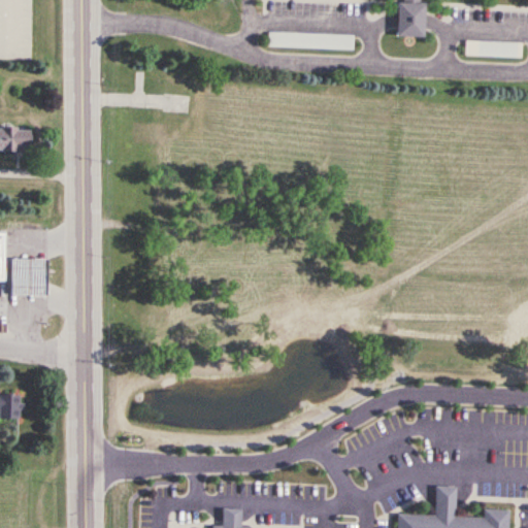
[(33,0),(0,0),(0,60),(33,60),(33,0)]
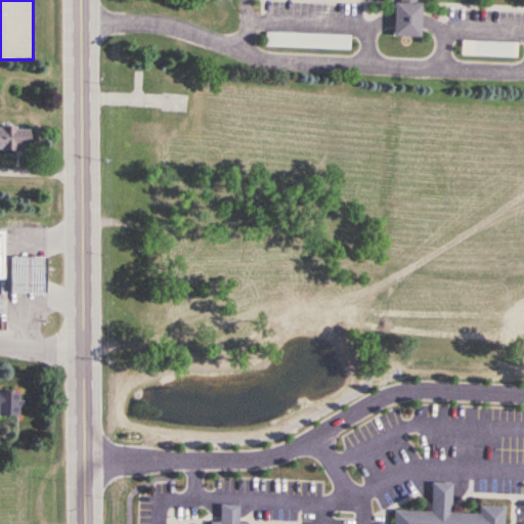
[(399,0),(400,4),(393,4),(393,38),(418,38),(418,0),(399,0)]
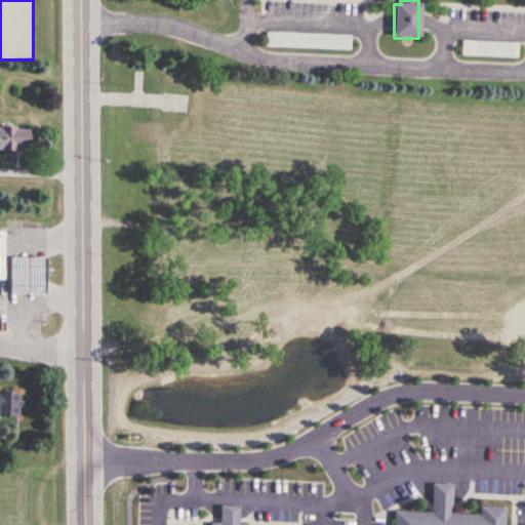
[(463,56),(519,56),(519,43),(463,43),(463,56)]
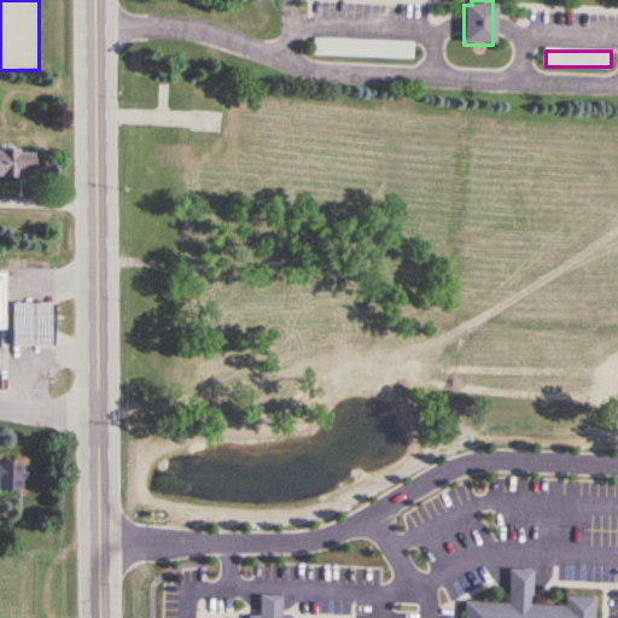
[(31,152),(0,152),(0,178),(31,178),(31,152)]
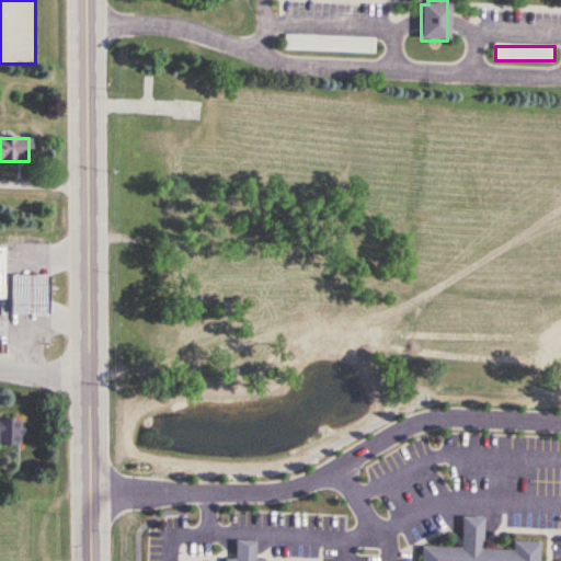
[(10,315),(48,315),(48,274),(10,274),(10,315)]
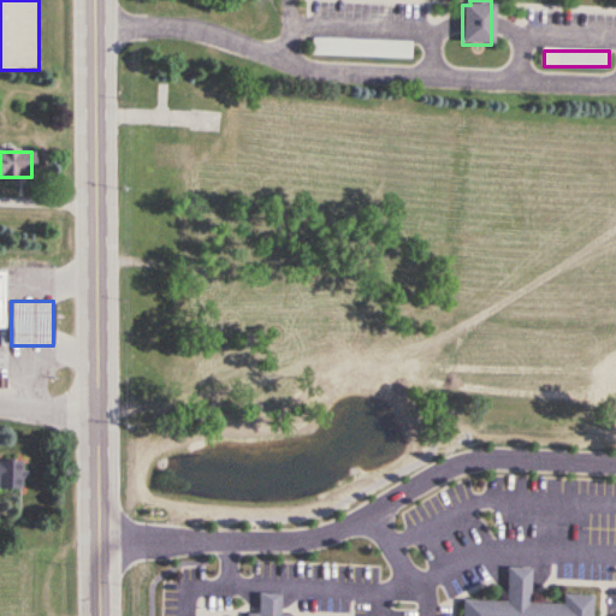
[(0,461),(0,489),(23,490),(23,461),(0,461)]
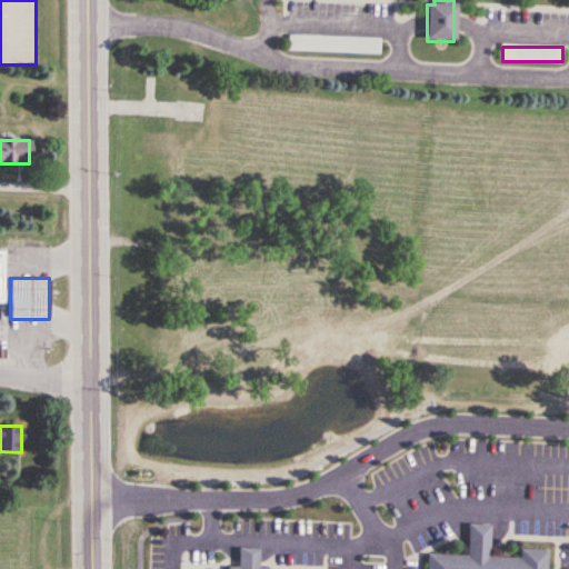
[(427,568),(548,568),(549,551),(520,550),(520,559),(489,558),(490,526),(468,525),(467,557),(428,555),(427,568)]
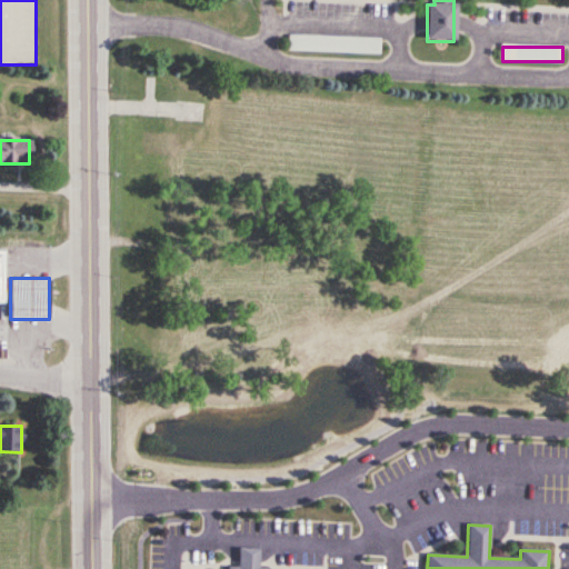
[(268,568),(259,568),(259,549),(239,548),(238,568),(268,568)]
